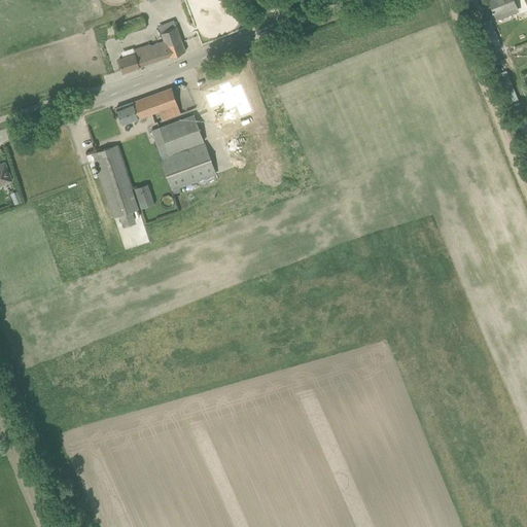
[(494,12),(497,21),(518,12),(514,1),(513,0),(488,0),(492,9),(494,12)]
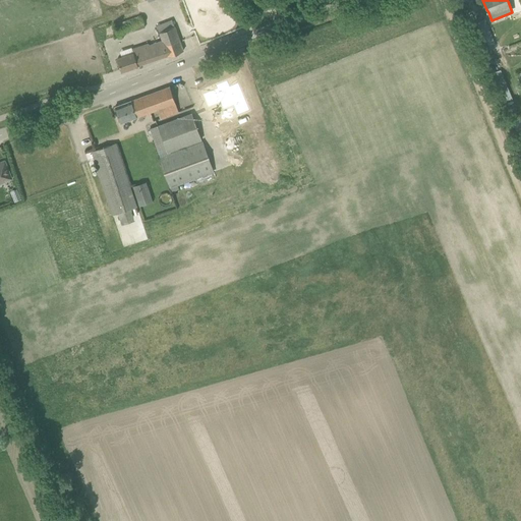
[(132,52),(117,57),(121,71),(167,56),(168,57),(183,50),(173,25),(158,32),(161,40),(147,45),(148,48),(133,53),(132,52)]
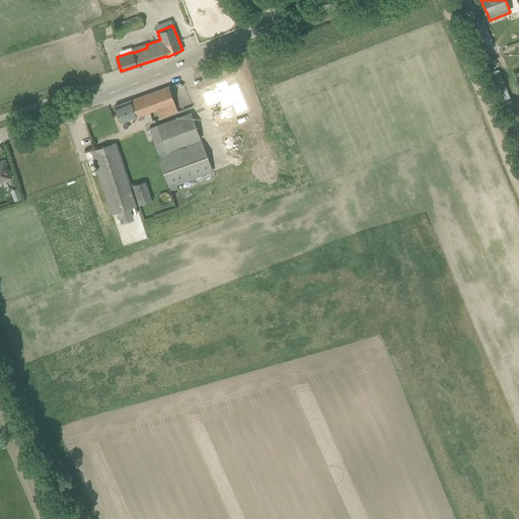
[(206,107),(219,101),(222,107),(231,103),(236,115),(248,108),(237,81),(228,85),(226,79),(199,90),(206,107)]
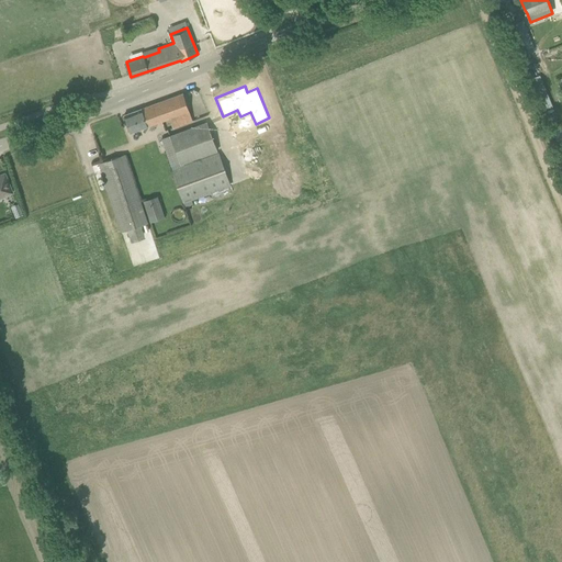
[(192,120),(187,103),(182,93),(149,105),(156,121),(169,116),(173,126),(192,120)]
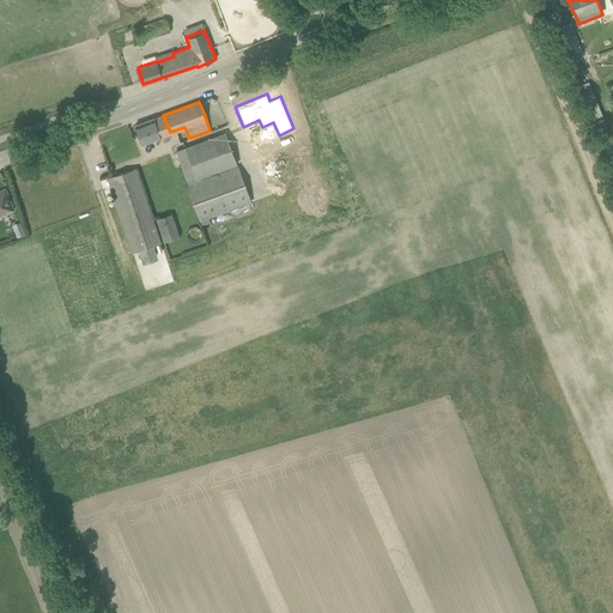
[(134,125),(139,137),(141,143),(170,132),(163,115),(134,125)]
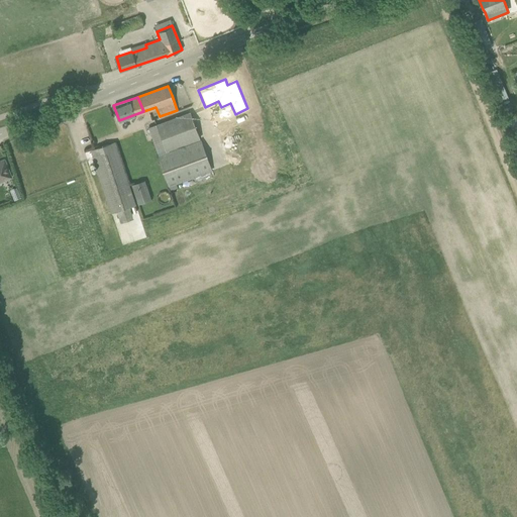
[(191,112),(156,125),(166,151),(201,138),(191,112)]
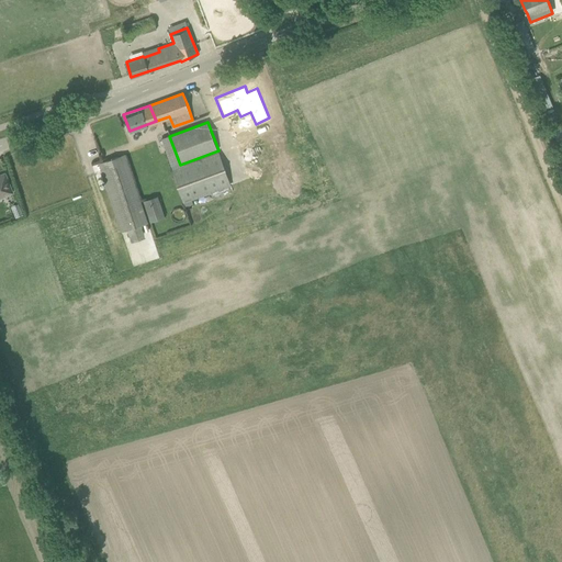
[(231,186),(218,153),(170,170),(183,203),(231,186)]
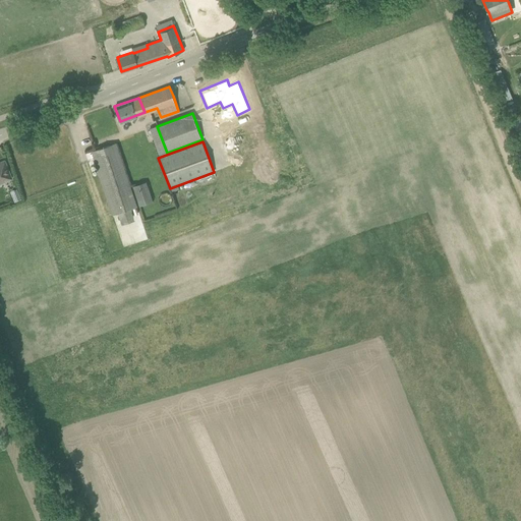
[(92,151),(95,161),(112,213),(135,205),(115,143),(92,151)]
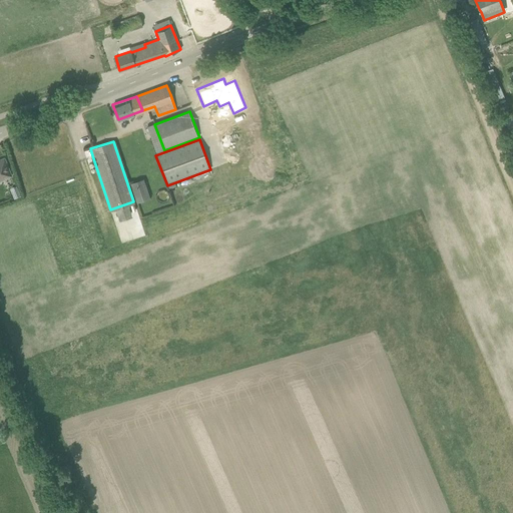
[(0,179),(11,175),(4,157),(0,158),(0,179)]
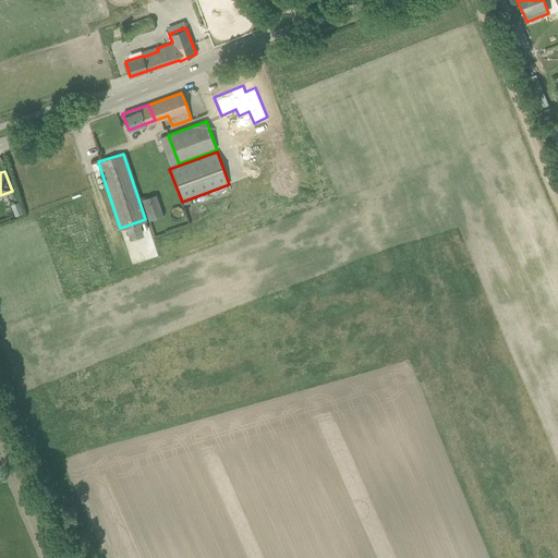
[(148,220),(162,216),(156,195),(142,199),(148,220)]
